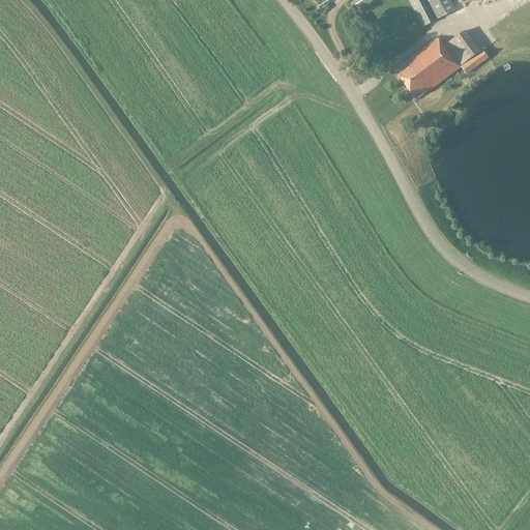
[(371,0),(356,0),(350,4),(355,13),(373,2),(371,0)]
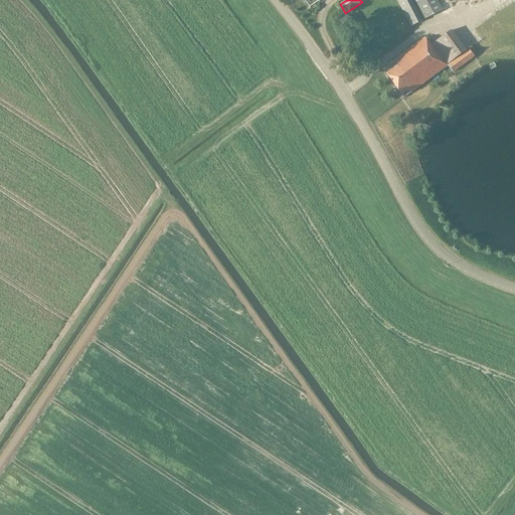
[(410,0),(396,0),(410,27),(421,21),(410,0)]
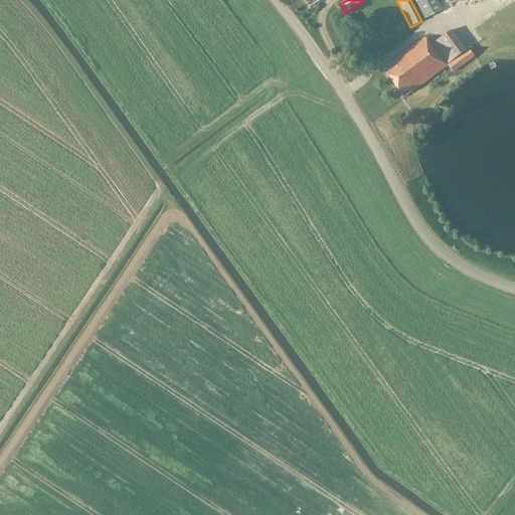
[(436,0),(419,0),(416,2),(424,19),(442,11),(436,0)]
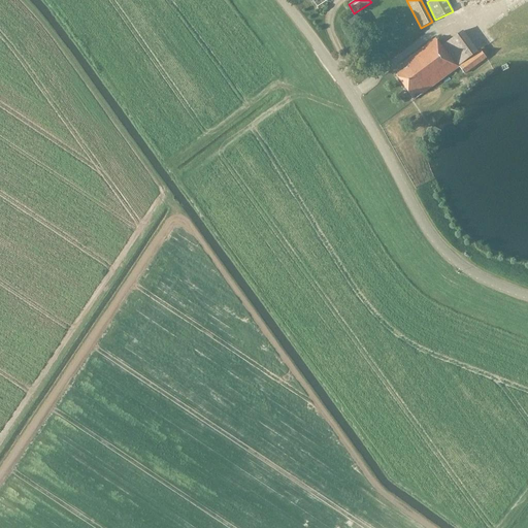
[(357,17),(348,22),(355,32),(363,26),(357,17)]
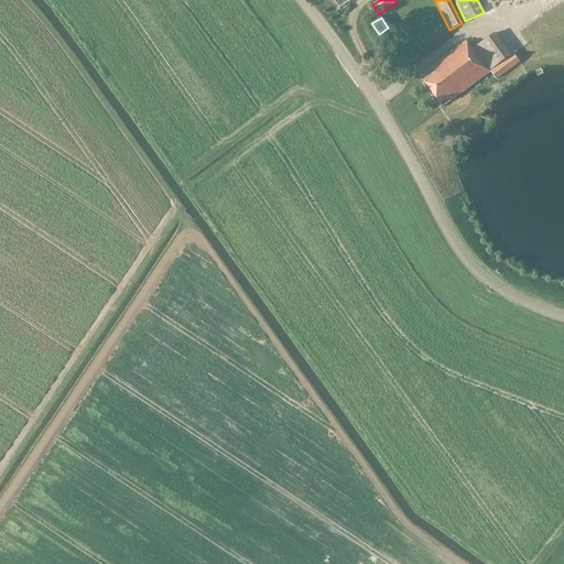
[(430,67),(434,73),(423,82),(442,107),(490,72),(496,80),(519,63),(513,54),(509,57),(492,35),(472,51),(465,42),(430,67)]
